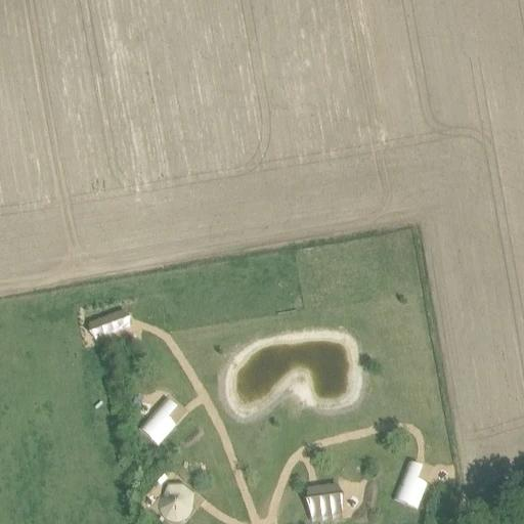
[(157,409),(139,429),(158,446),(175,427),(166,418),(171,411),(162,403),(157,409)]
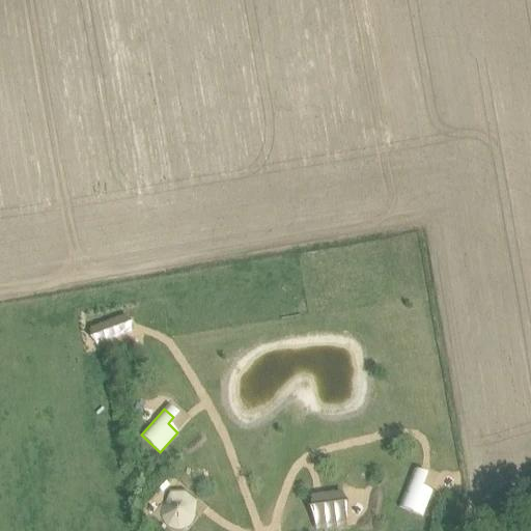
[(409,482),(399,506),(423,516),(432,492),(420,486),(423,479),(412,474),(409,482)]
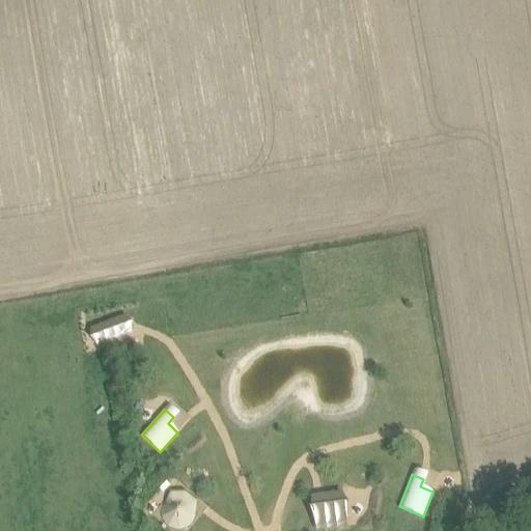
[(183,475),(145,509),(163,528),(200,494),(183,475)]
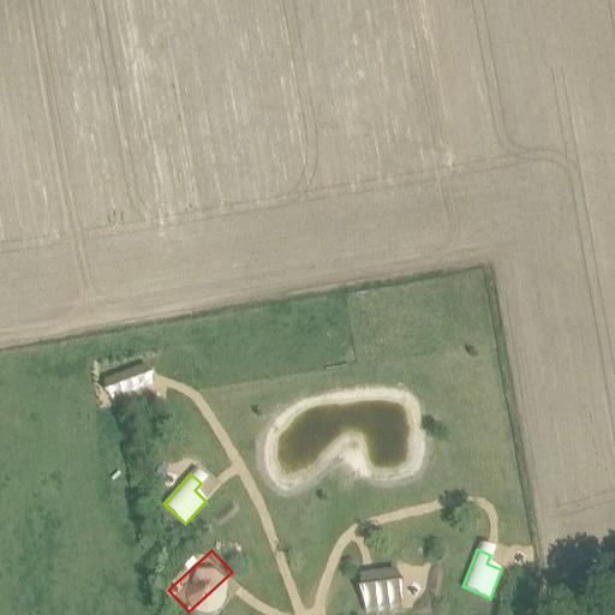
[(401,614),(408,602),(405,599),(419,571),(393,557),(368,607),(383,614),(401,614)]
